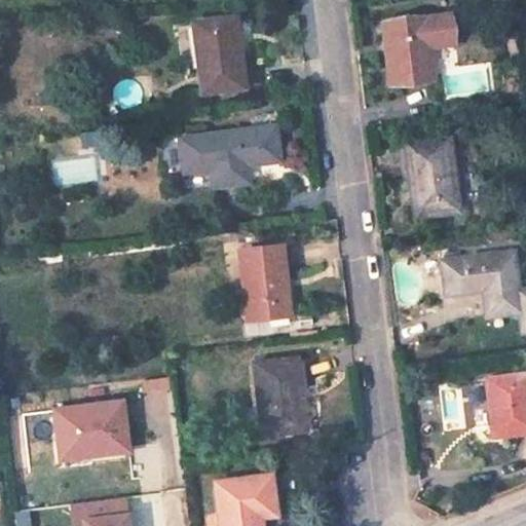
[(423,71),(421,38),(442,36),(440,11),(378,17),(382,74),(423,71)]
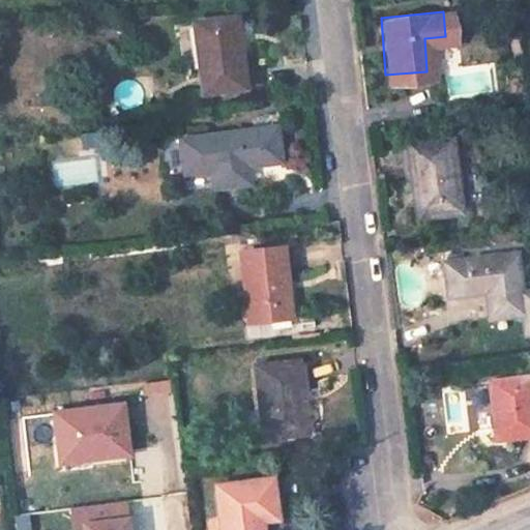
[(227,89),(223,21),(177,25),(182,94),(227,89)]
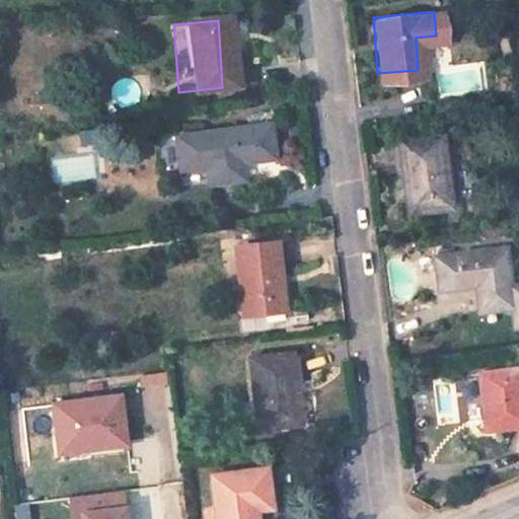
[(475,67),(446,67),(446,88),(475,88),(475,67)]
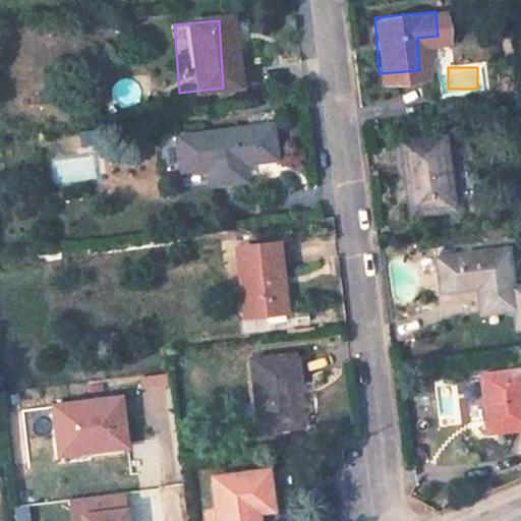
[(267,156),(264,125),(169,135),(171,160),(198,158),(201,183),(231,180),(229,160),(267,156)]
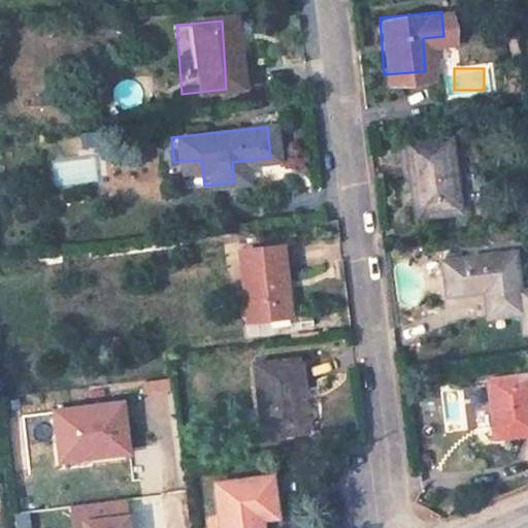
[(453,208),(442,132),(398,136),(407,213),(453,208)]
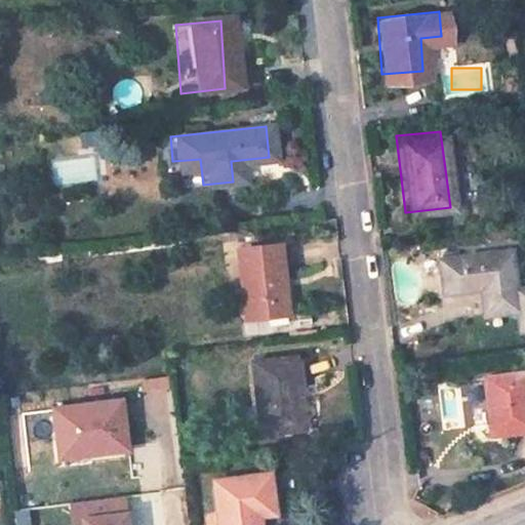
[(278,313),(273,246),(230,249),(236,317),(278,313)]
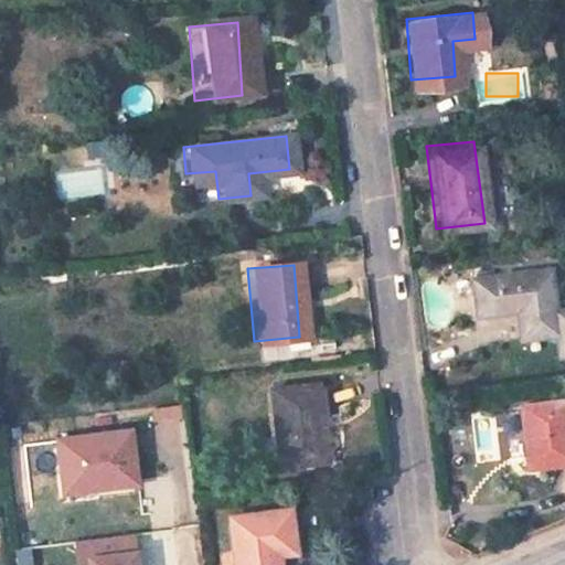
[(564,307),(555,308),(548,265),(470,274),(472,308),(520,304),(523,331),(555,328),(558,353),(564,352),(564,307)]
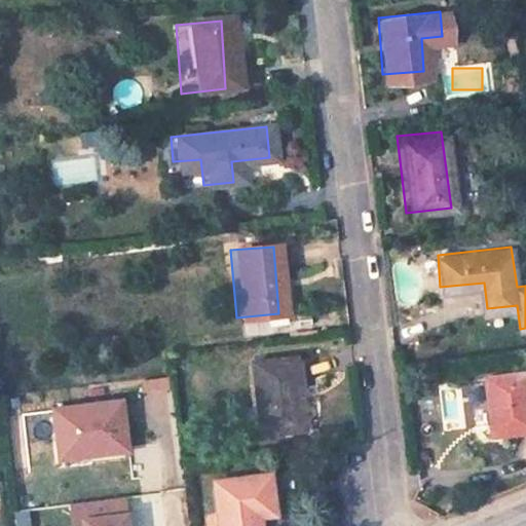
[(292,423),(288,357),(248,360),(254,426),(292,423)]
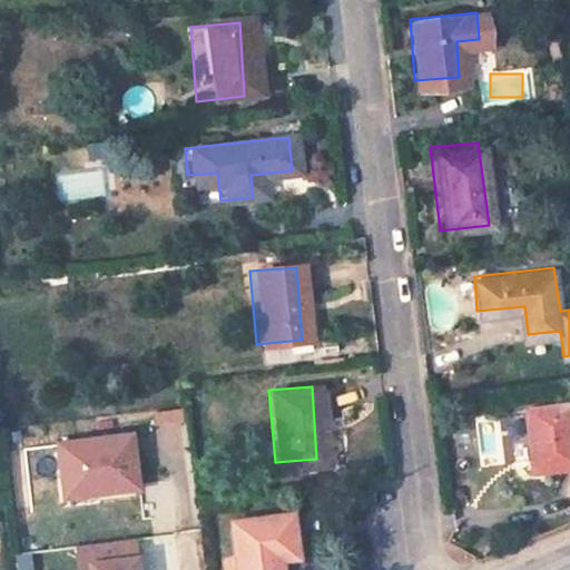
[(569,459),(569,416),(569,402),(523,405),(529,463),(569,459)]
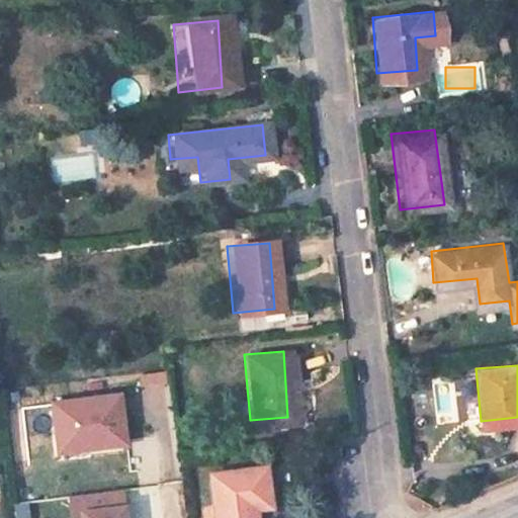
[(431,377),(435,423),(456,422),(453,375),(431,377)]
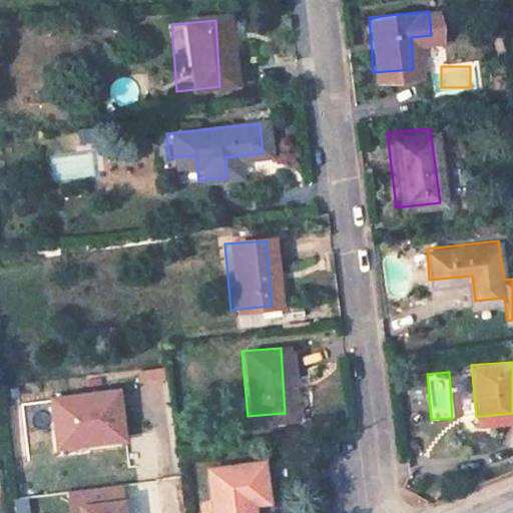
[(109,443),(106,396),(36,402),(40,440),(74,438),(74,446),(109,443)]
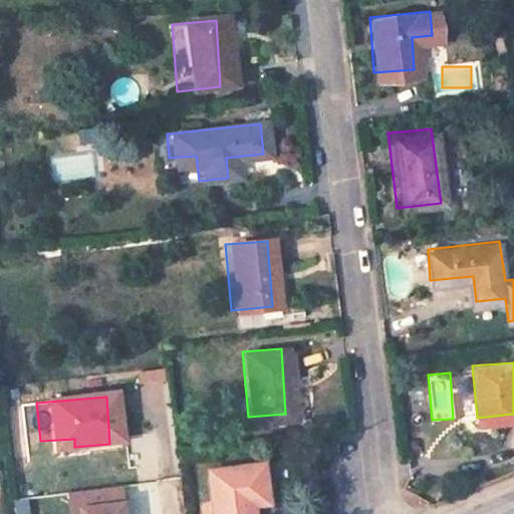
[(74,447),(74,439),(40,441),(41,450),(74,447)]
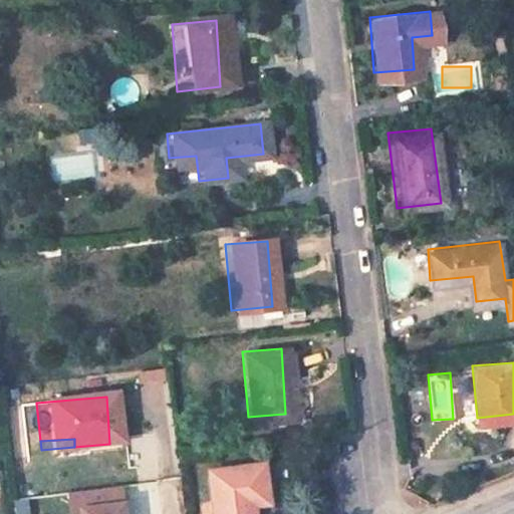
[(254,496),(250,455),(206,460),(211,513),(241,513),(240,498),(254,496)]
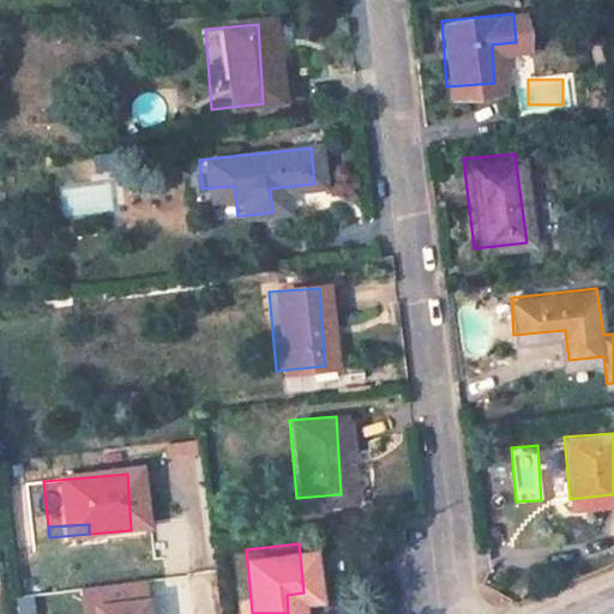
[(146,613),(144,581),(78,587),(79,609),(88,608),(88,613),(146,613)]
